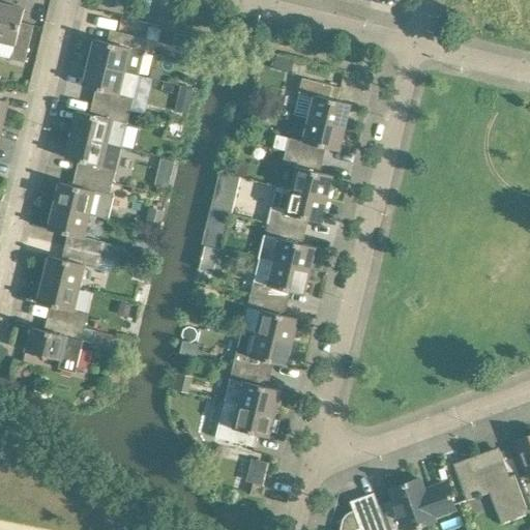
[(0,41),(15,46),(11,59),(25,62),(34,24),(33,24),(33,25),(32,31),(20,28),(25,8),(1,3),(0,5),(0,41)]
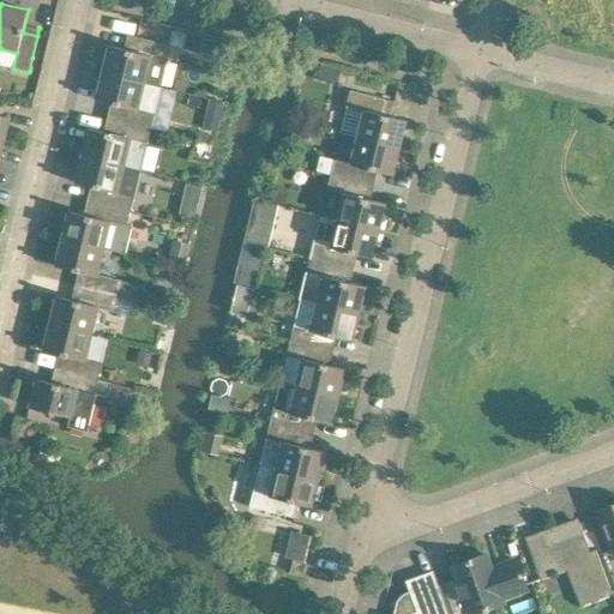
[(204,36),(188,32),(186,47),(200,50),(204,36)]
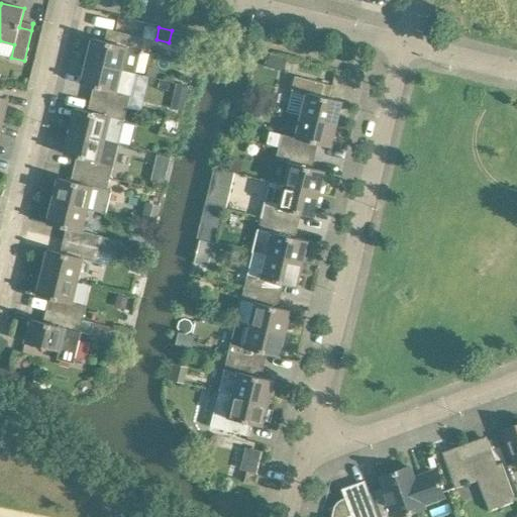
[(92,38),(86,61),(135,73),(144,38),(114,30),(111,42),(105,41),(92,38)]
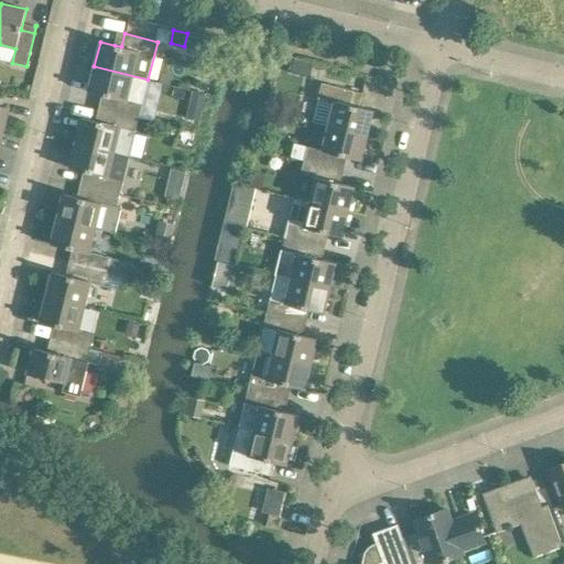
[(291,72),(304,75),(307,61),(294,57),(291,72)]
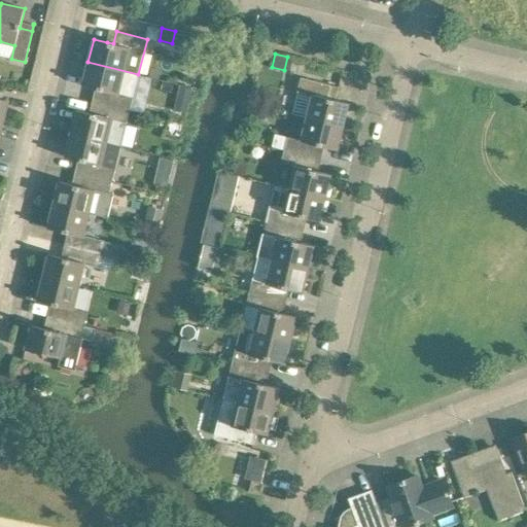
[(88,62),(82,85),(96,90),(102,91),(99,103),(130,110),(138,74),(88,62)]
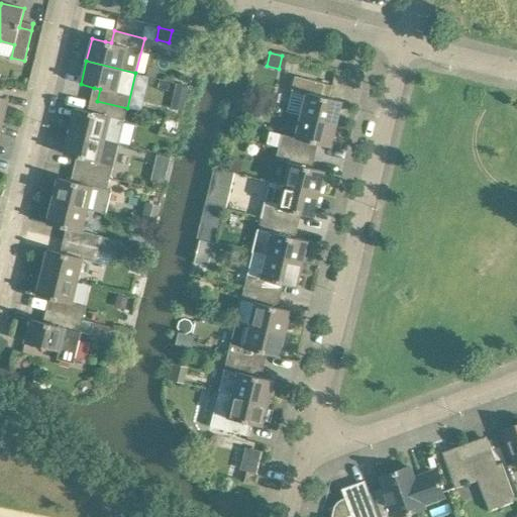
[(306,93),(301,115),(336,124),(342,101),(329,98),(332,86),(296,77),(293,90),(306,93)]
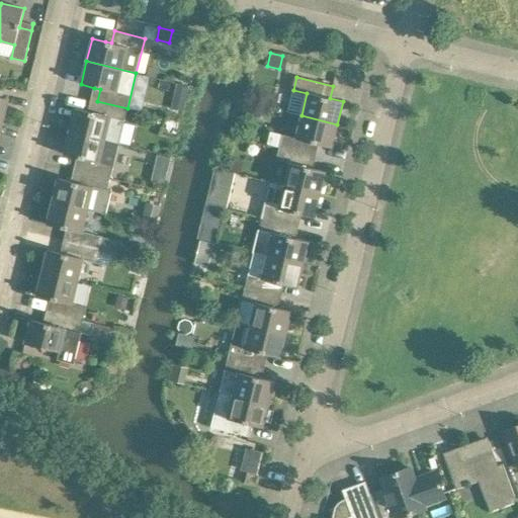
[(174,95),(187,98),(190,88),(177,85),(174,95)]
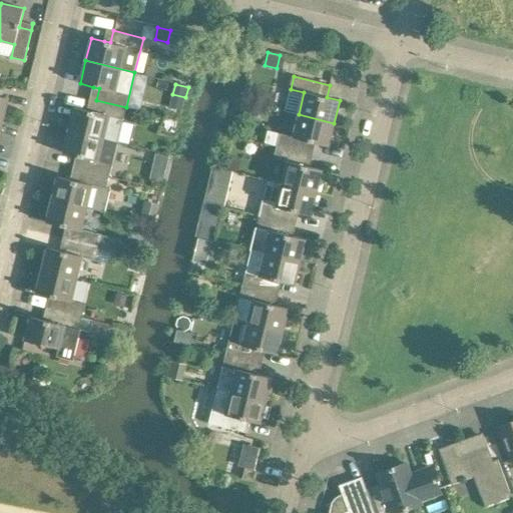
[(0,120),(3,121),(8,98),(0,96),(0,120)]
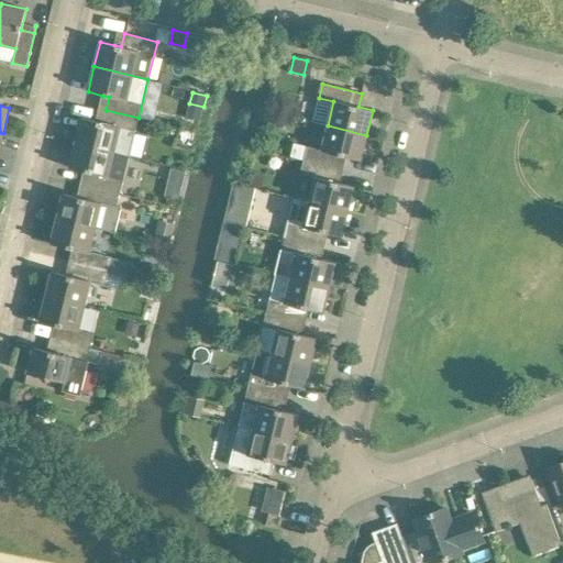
[(129,156),(139,118),(106,110),(102,123),(81,118),(75,143),(129,156)]
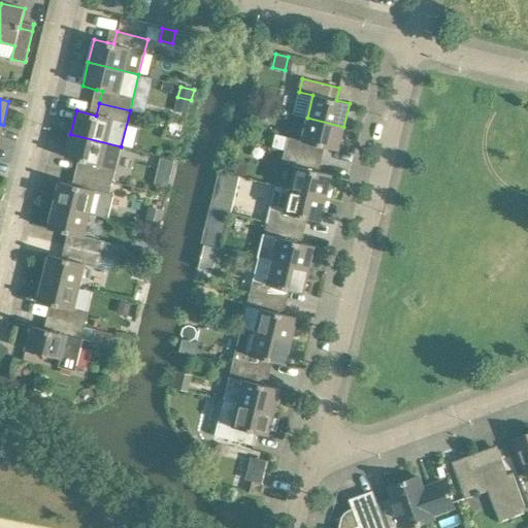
[(338,151),(343,127),(307,118),(301,140),(288,137),(285,151),(322,160),(325,147),(338,151)]
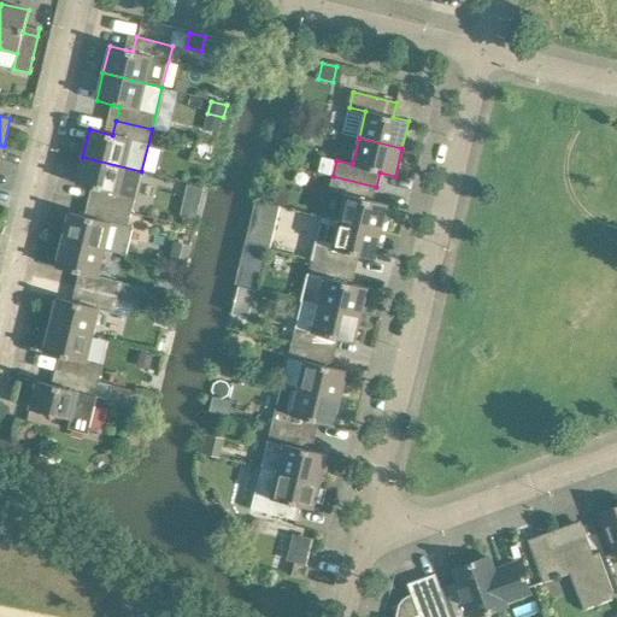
[(82,157),(76,183),(92,188),(99,189),(95,204),(131,212),(141,171),(82,157)]
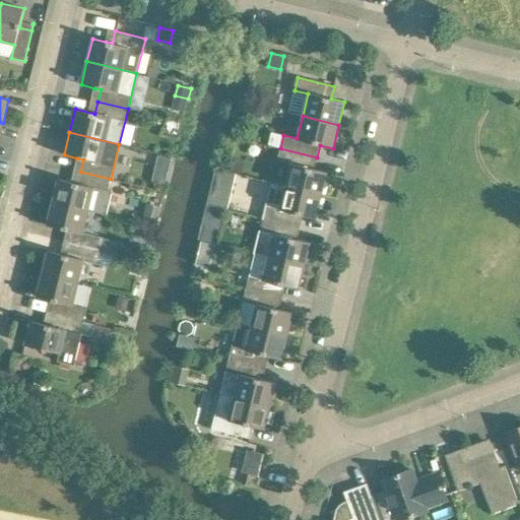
[(290,165),(285,187),(321,195),(327,172),(314,169),(317,157),(280,148),(277,160),(290,165)]
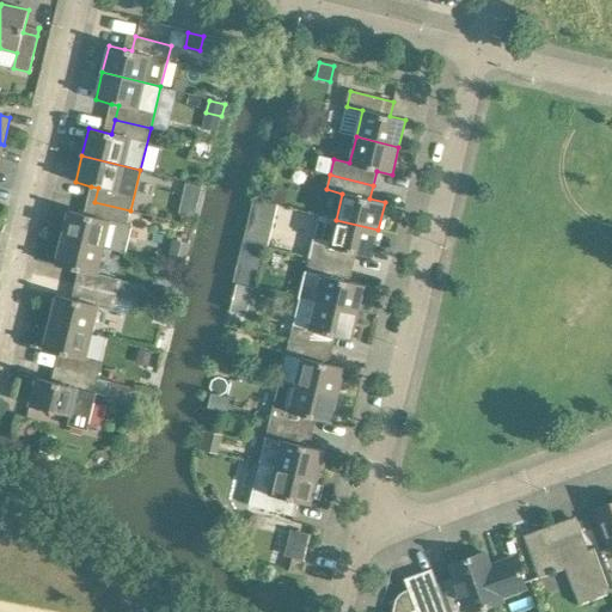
[(61,238),(104,248),(127,254),(133,227),(127,226),(130,210),(95,202),(91,216),(68,210),(61,238)]
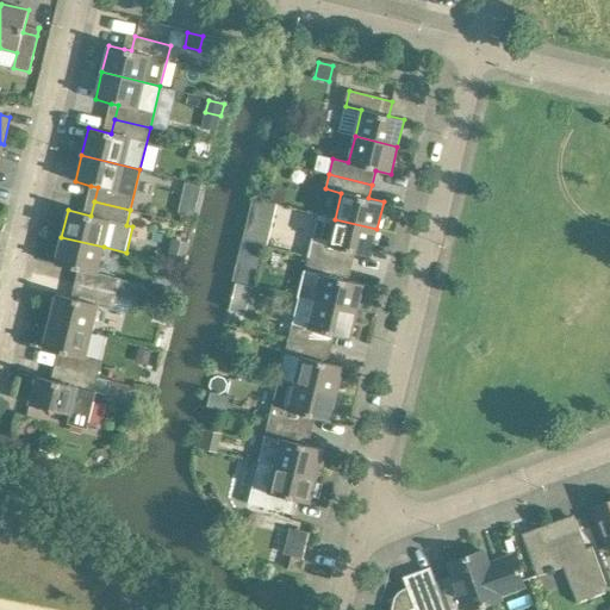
[(197,207),(182,204),(180,213),(194,217),(197,207)]
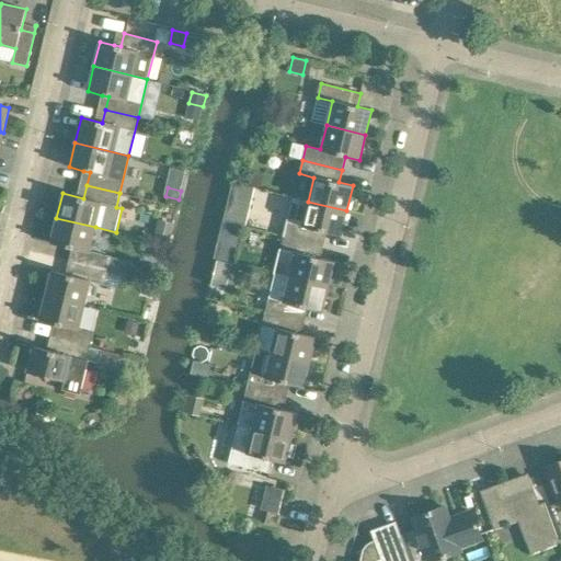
[(287,221),(284,236),(323,245),(327,232),(341,236),(346,210),(308,202),(293,197),(287,221)]
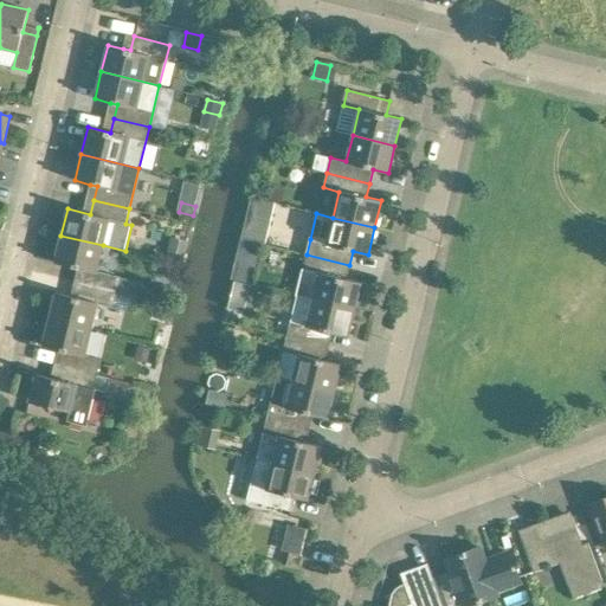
[(60,236),(55,263),(77,268),(85,270),(82,283),(117,292),(121,277),(96,271),(103,245),(60,236)]
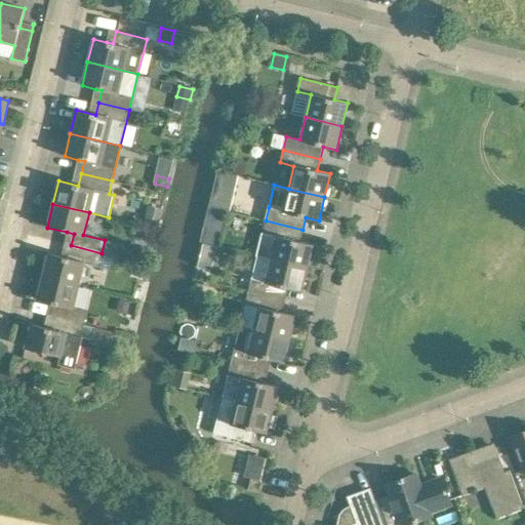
[(211,207),(209,214),(226,218),(228,211),(211,207)]
